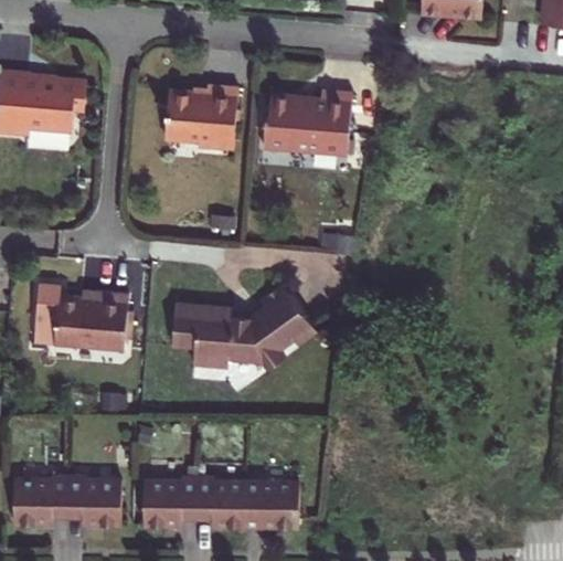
[(420,0),(420,17),(443,18),(443,16),(480,19),(481,0),(420,0)]
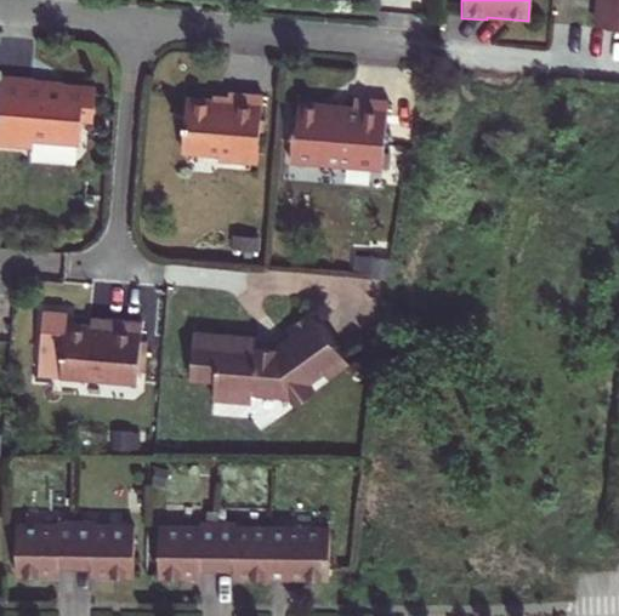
[(618,0),(596,0),(595,29),(618,30),(618,0)]
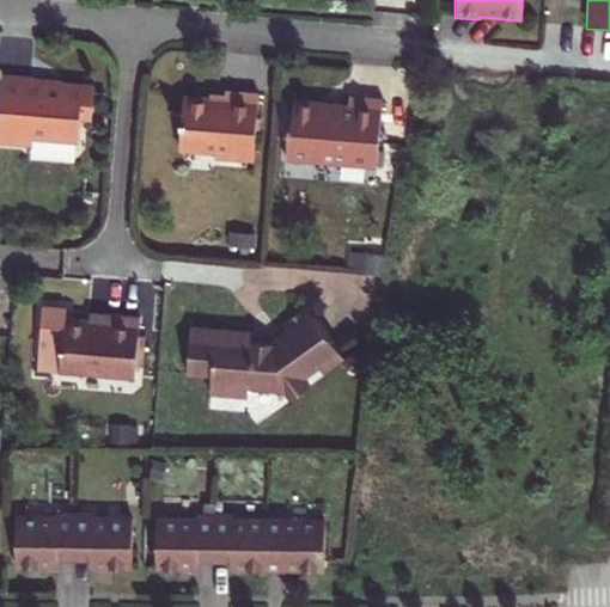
[(0,147),(20,149),(30,141),(77,145),(79,111),(91,112),(92,91),(59,87),(59,90),(31,87),(31,81),(0,79),(0,147)]
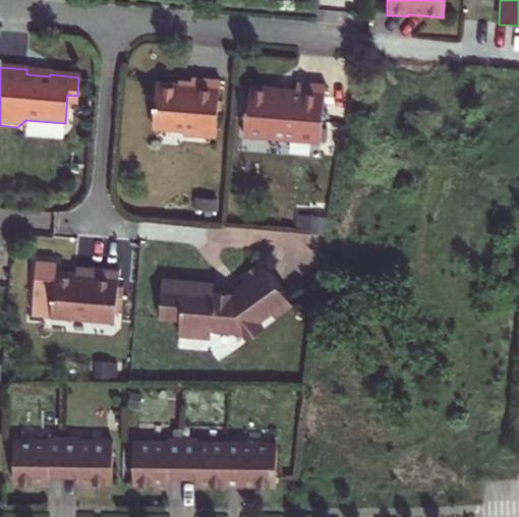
[(155,85),(151,130),(181,132),(181,136),(214,139),(219,83),(190,80),(189,89),(155,85)]
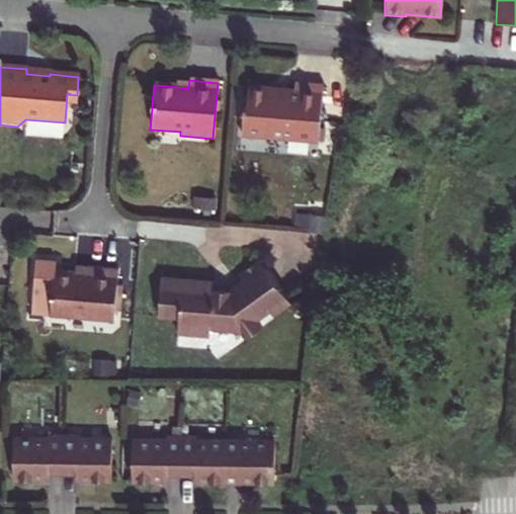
[(243,108),(240,138),(285,142),(285,140),(317,142),(322,87),(293,84),(292,92),(247,88),(245,108),(243,108)]
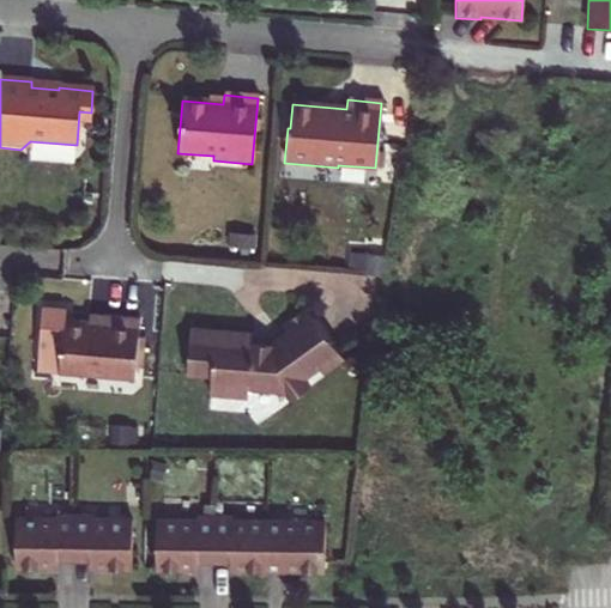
[(343,362),(306,311),(285,327),(290,333),(270,347),(270,348),(250,347),(252,336),(189,332),(186,378),(210,381),(209,397),(246,401),(247,391),(283,395),(290,403),(308,390),(302,381),(318,370),(322,376),(343,362)]
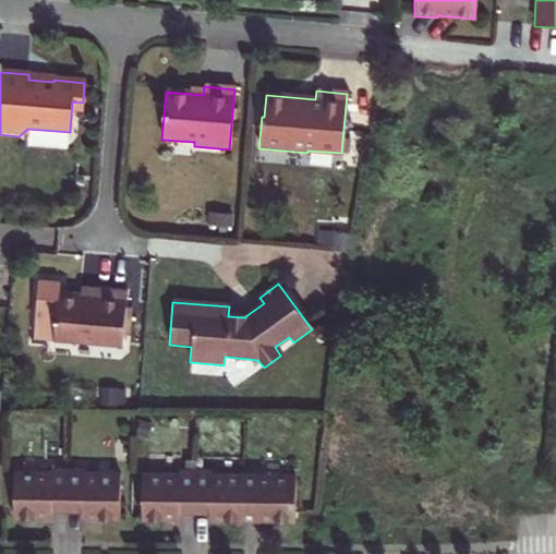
[(56,294),(52,342),(121,348),(122,338),(123,326),(129,326),(130,311),(124,310),(127,294),(94,291),(93,298),(80,297),(56,294)]
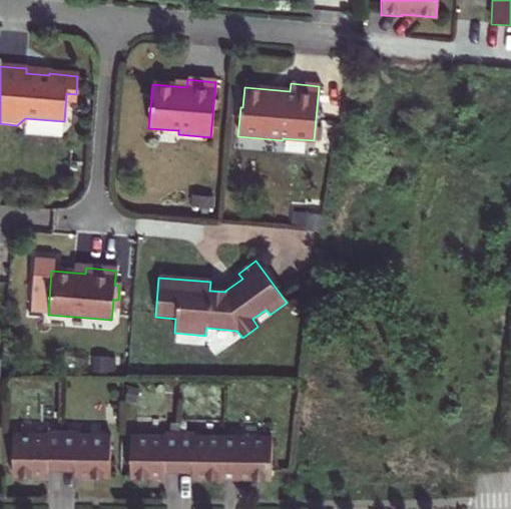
[(47,470),(60,470),(61,433),(46,432),(46,437),(12,436),(12,477),(47,477),(47,470)]
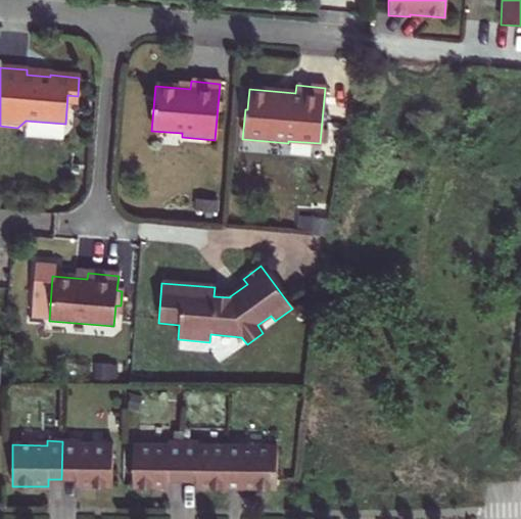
[(62,441),(61,479),(76,480),(76,487),(111,487),(111,445),(77,445),(77,441),(62,441)]
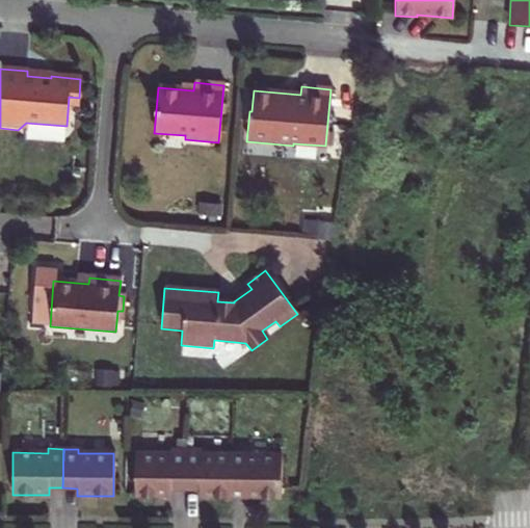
[(134,454),(134,496),(170,497),(170,490),(184,490),(185,450),(169,450),(169,454),(134,454)]
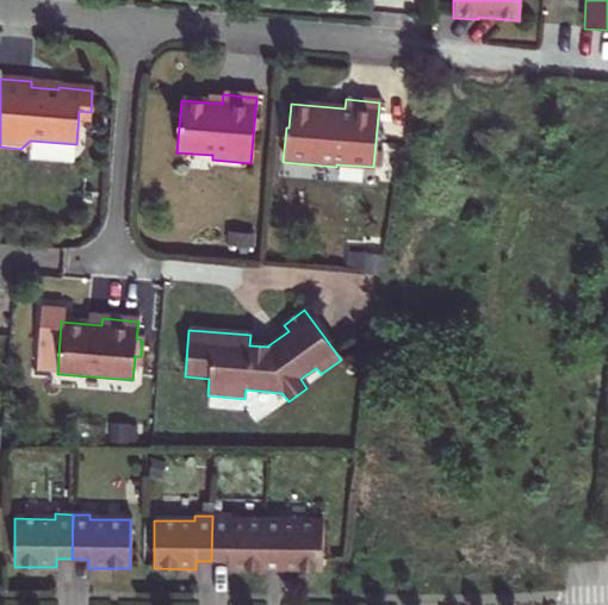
[(212,516),(211,561),(228,561),(228,569),(264,569),(264,522),(229,521),(229,516),(212,516)]
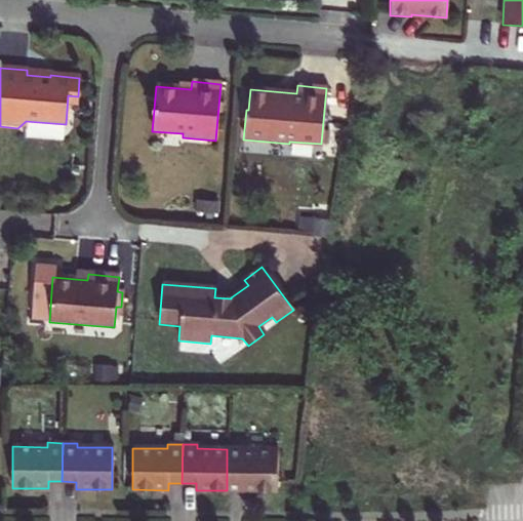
[(227,490),(276,491),(277,449),(227,449),(227,490)]
